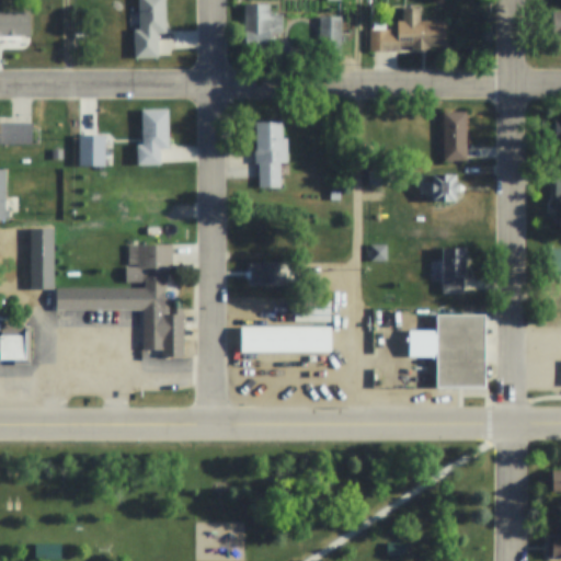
[(138,31),(137,0),(164,0),(165,33),(156,34),(157,58),(134,59),(134,31),(138,31)]
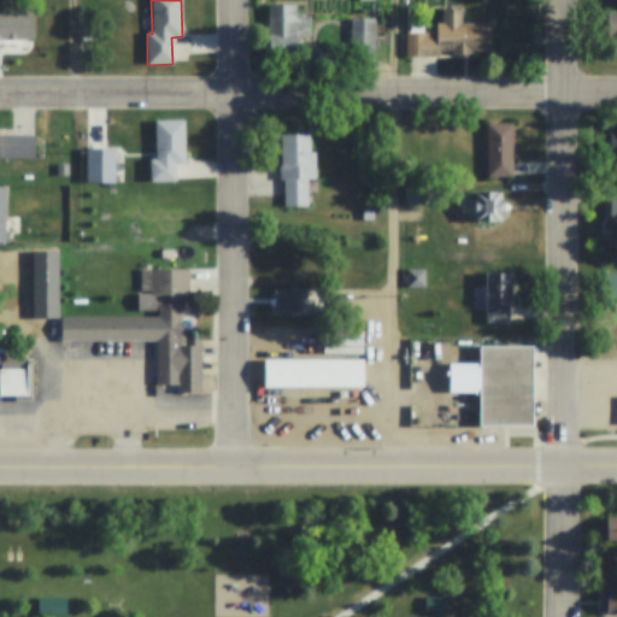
[(295,40),(304,40),(304,51),(297,52),(297,58),(269,58),(268,52),(264,52),(264,40),(268,40),(268,4),(295,4),(295,15),(310,15),(310,35),(295,35),(295,40)]
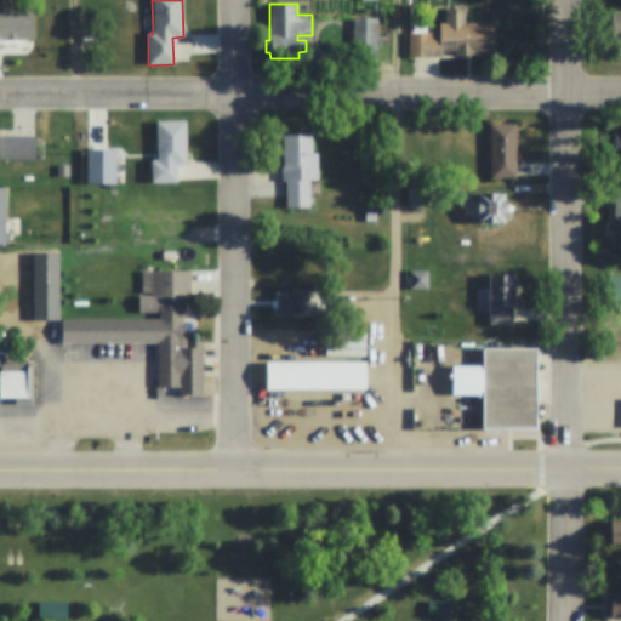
[(408,33),(439,33),(439,23),(445,23),(445,10),(463,10),(463,23),(493,23),(494,50),(473,50),(473,55),(456,55),(456,50),(440,50),(440,56),(408,56),(408,33)]
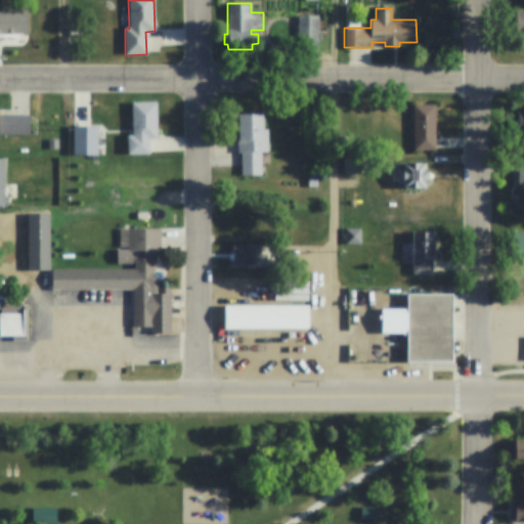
[(523,34),(523,11),(515,11),(515,34),(523,34)]
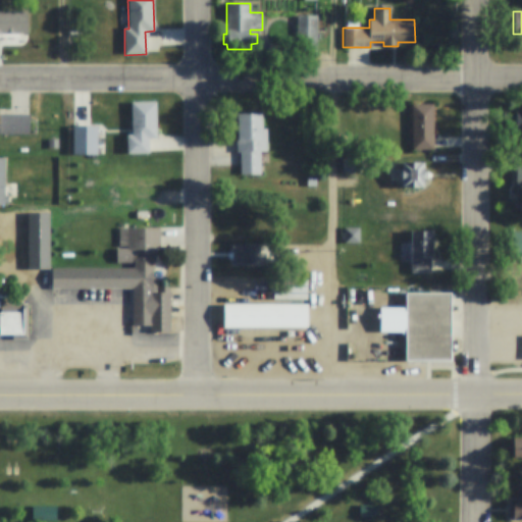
[(316,15),(317,48),(296,48),(296,15),(316,15)]
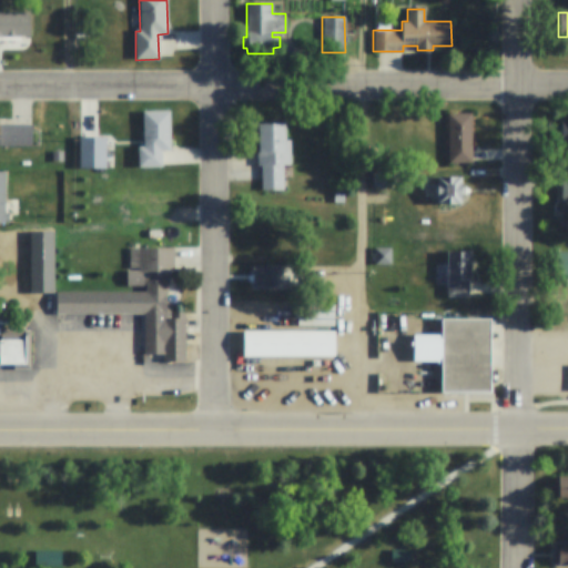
[(85,30),(85,40),(75,40),(75,30),(85,30)]
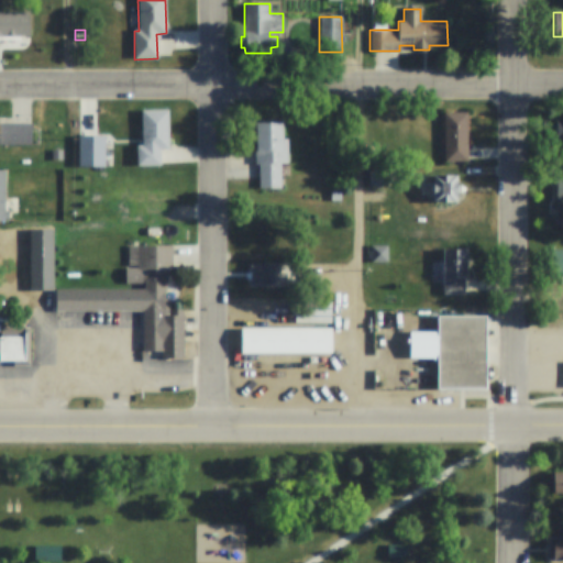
[(0,34),(32,34),(32,56),(0,56),(0,34)]
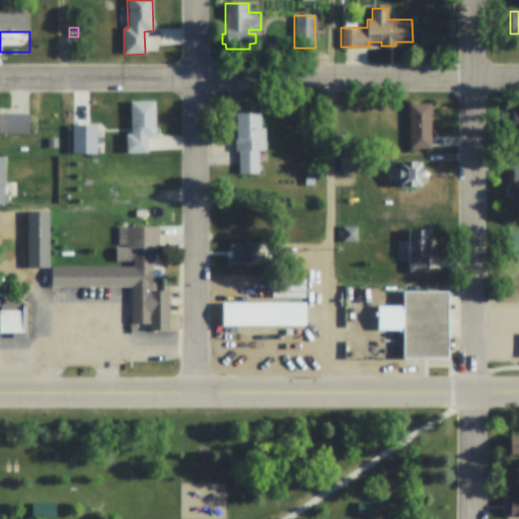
[(147,137),(148,153),(127,154),(126,136),(131,136),(130,102),(155,101),(156,137),(147,137)]
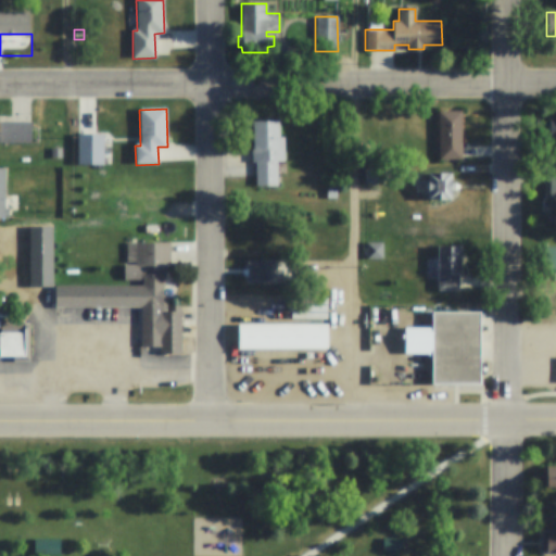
[(462,112),(462,160),(439,160),(439,112),(462,112)]
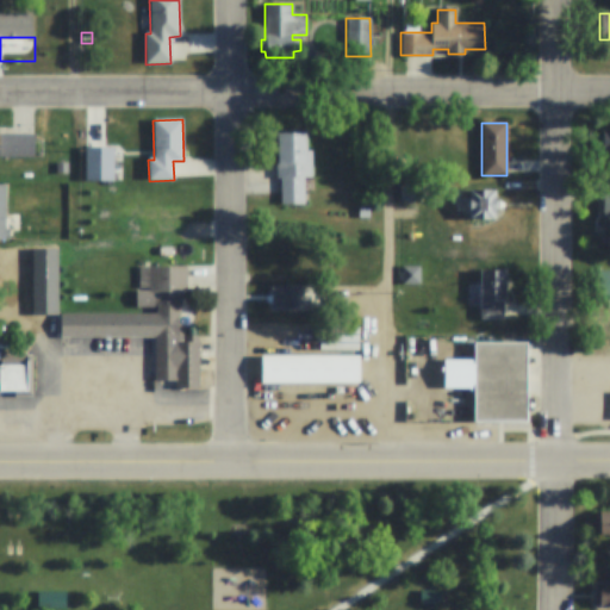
[(304,179),(304,205),(280,205),(280,179),(277,179),(277,135),(306,134),(306,151),(311,151),(311,179),(304,179)]
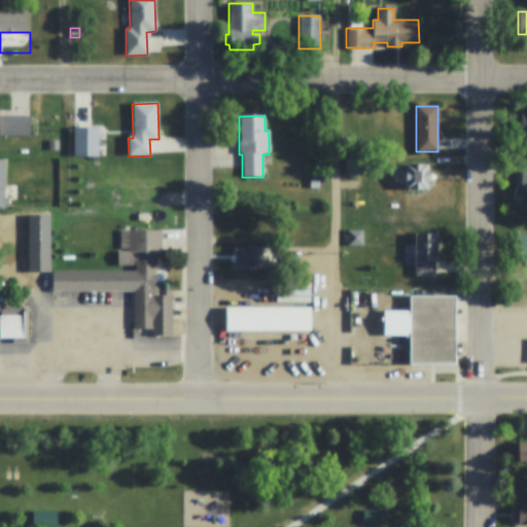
[(0,116),(29,116),(29,137),(0,137),(0,116)]
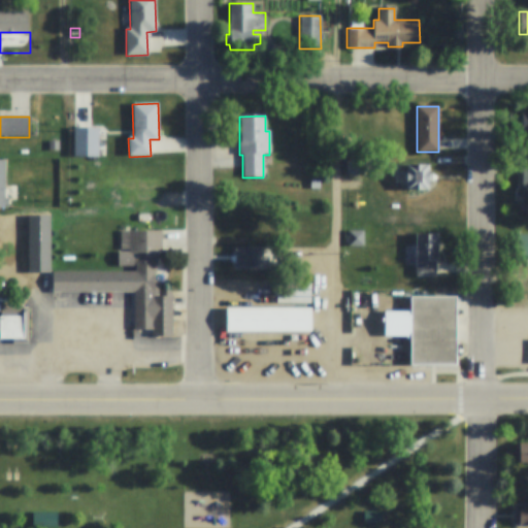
[(98,129),(98,158),(73,158),(73,129),(98,129)]
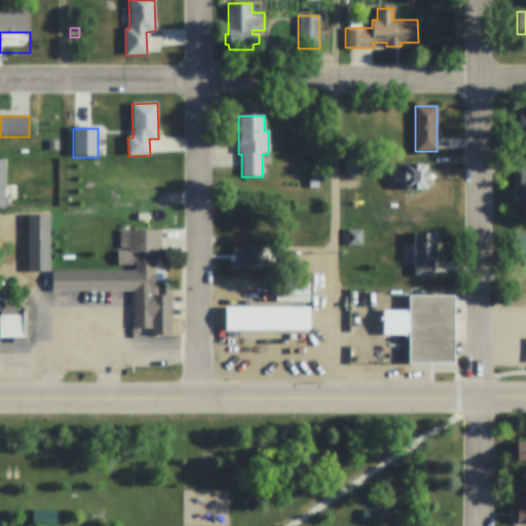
[(395,172),(395,164),(426,164),(426,172),(431,172),(431,183),(426,183),(426,190),(395,190),(395,183),(388,183),(388,173),(395,172)]
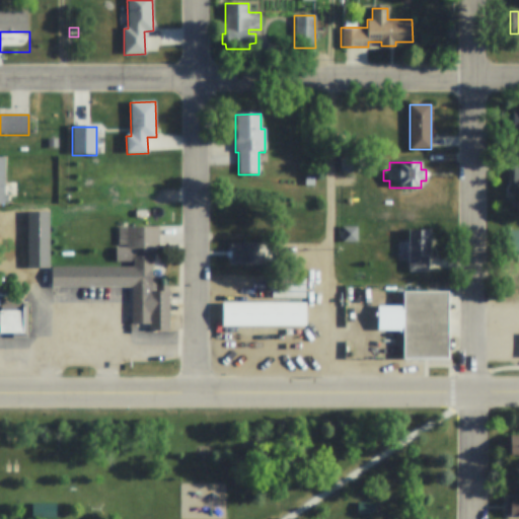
[(305,176),(314,176),(314,187),(306,187),(305,176)]
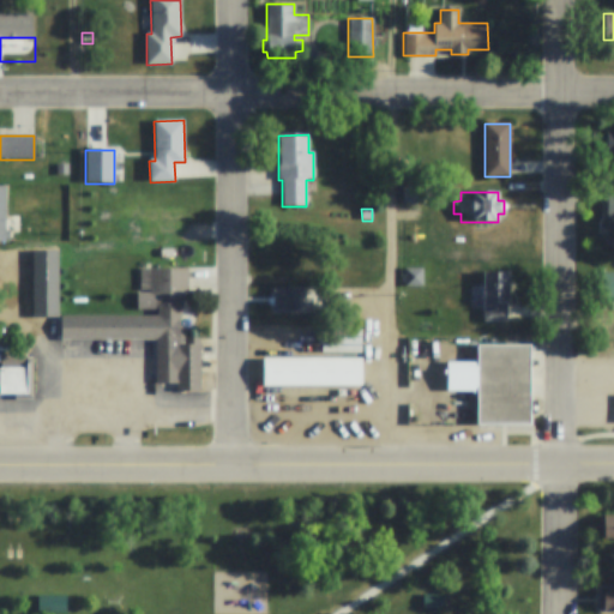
[(422,268),(422,287),(404,288),(404,269),(422,268)]
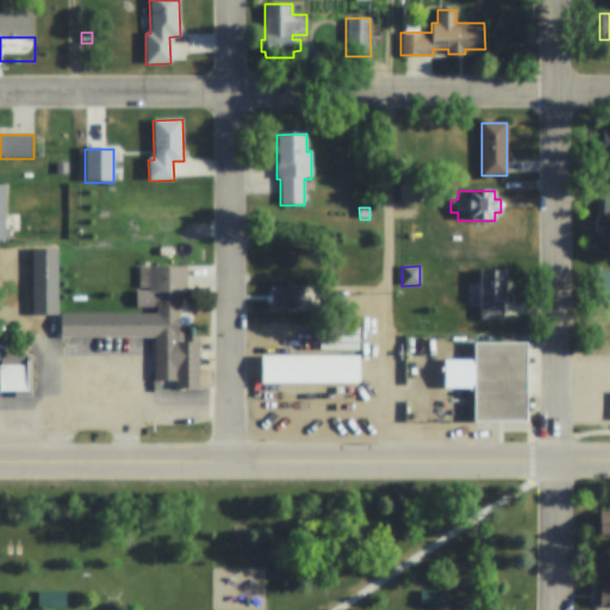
[(156,315),(156,309),(136,309),(136,293),(139,293),(139,267),(185,267),(185,299),(179,299),(179,332),(182,332),(182,337),(198,336),(198,390),(176,390),(176,381),(156,381),(156,337),(61,338),(61,315),(156,315)]
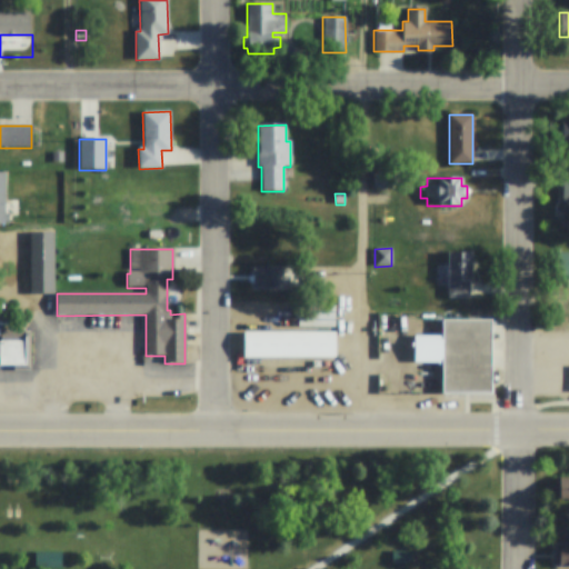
[(472,253),(472,282),(469,282),(469,299),(448,299),(448,253),(472,253)]
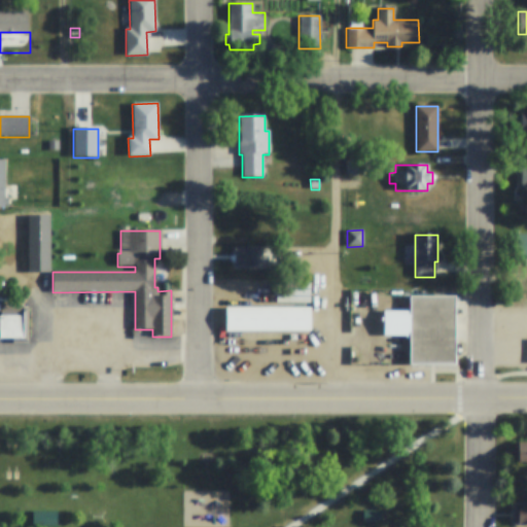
[(526,258),(514,259),(514,236),(526,235),(526,258)]
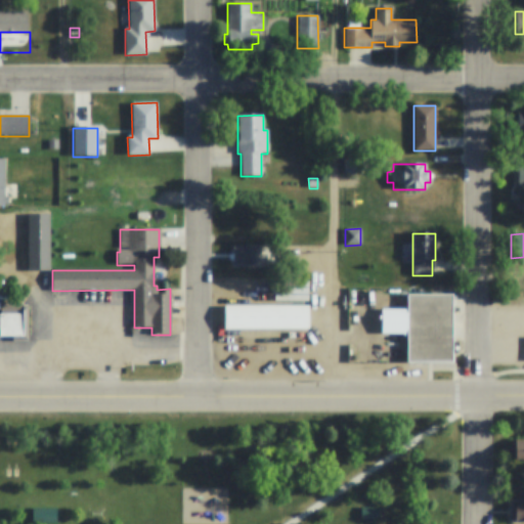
[(260,247),(260,256),(266,256),(266,267),(233,267),(233,247),(260,247)]
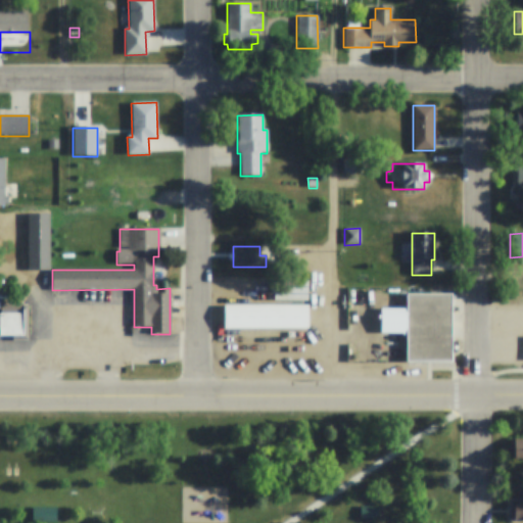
[(450,294),(450,362),(407,362),(407,294),(450,294)]
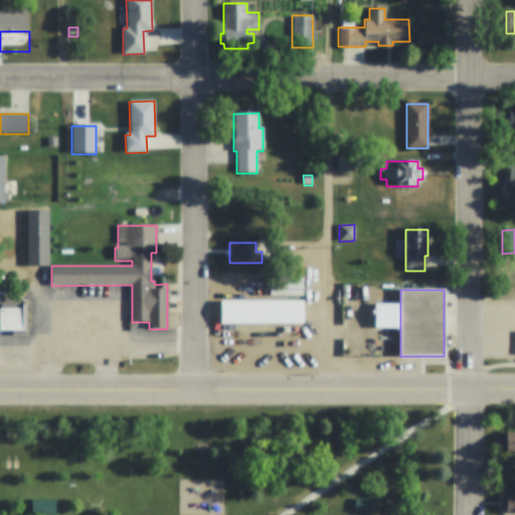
[(0,300),(22,300),(22,330),(0,330),(0,300)]
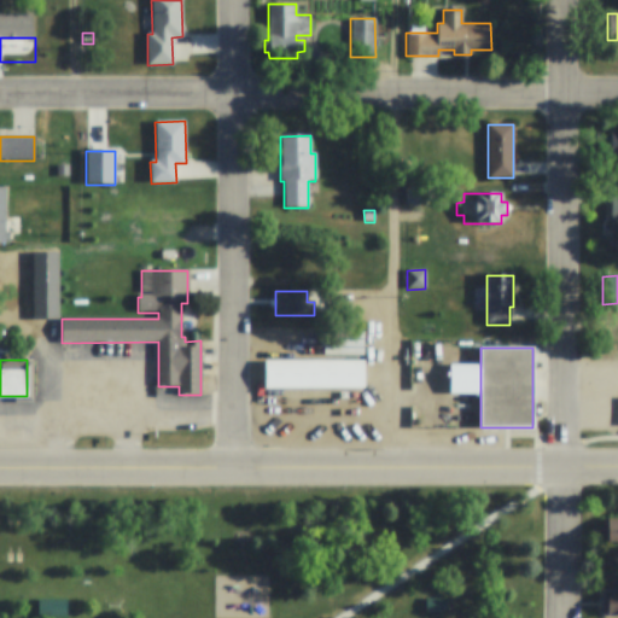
[(363,360),(363,390),(263,390),(263,361),(363,360)]
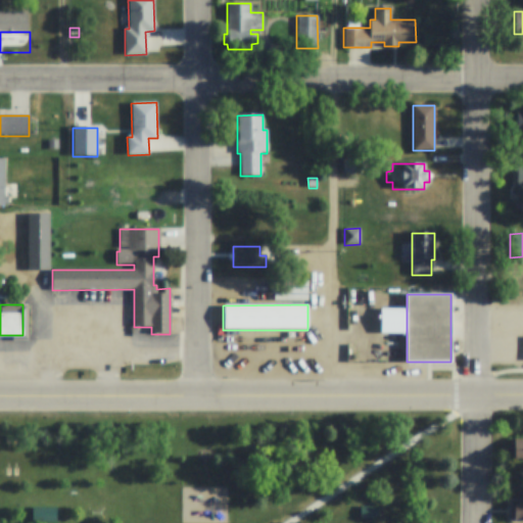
[(507,439),(522,439),(522,459),(507,459),(507,439)]
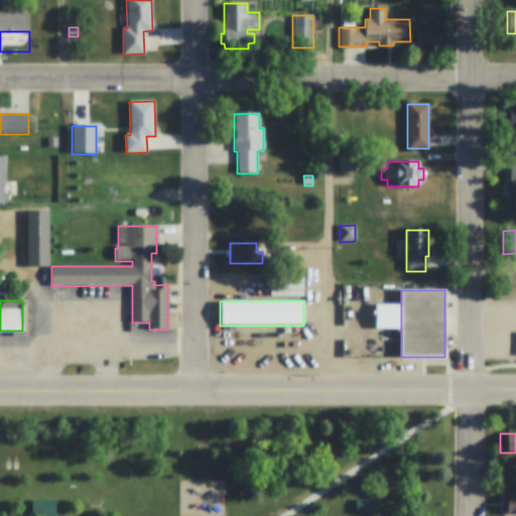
[(503,494),(515,494),(515,513),(503,513),(503,494)]
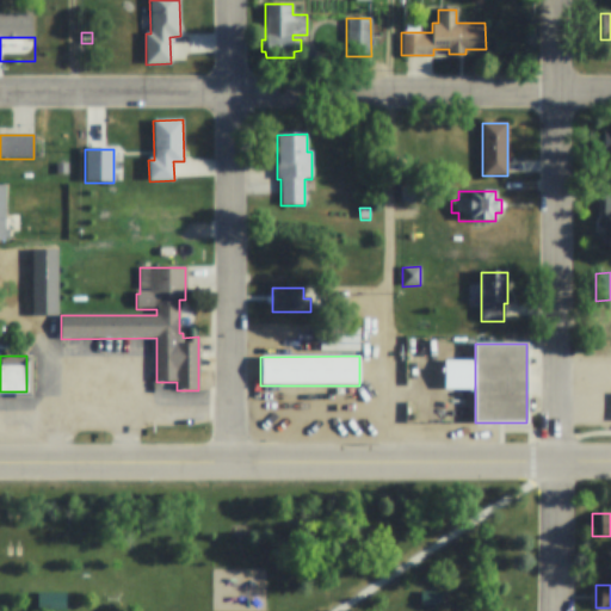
[(421,591),(443,590),(443,605),(421,605),(421,591)]
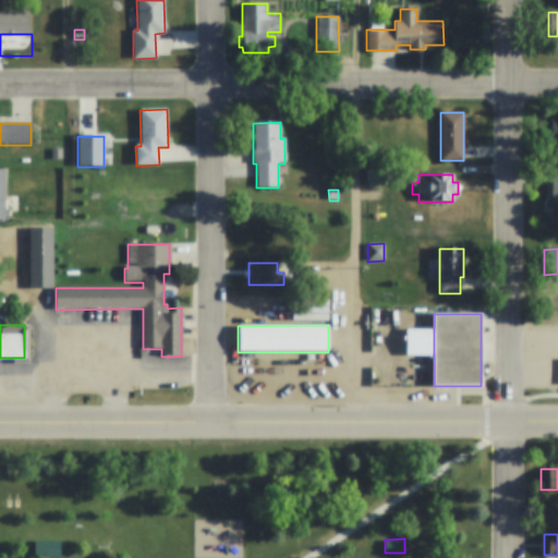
[(35,557),(35,542),(60,542),(60,557),(35,557)]
